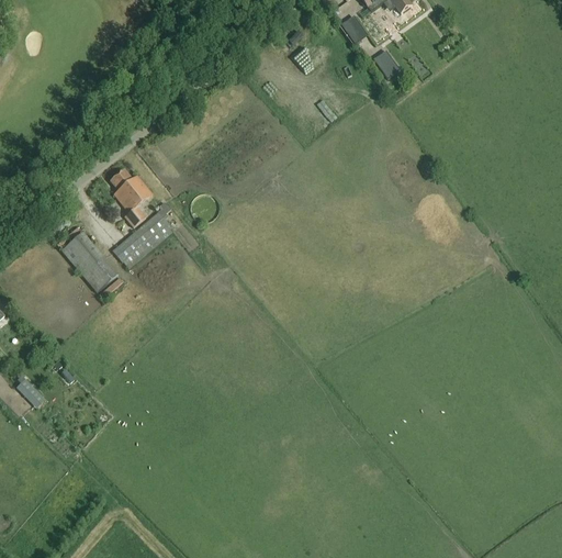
[(363,0),(368,7),(369,6),(371,10),(383,1),(382,0),(392,0),(401,12),(413,4),(409,0),(363,0)]
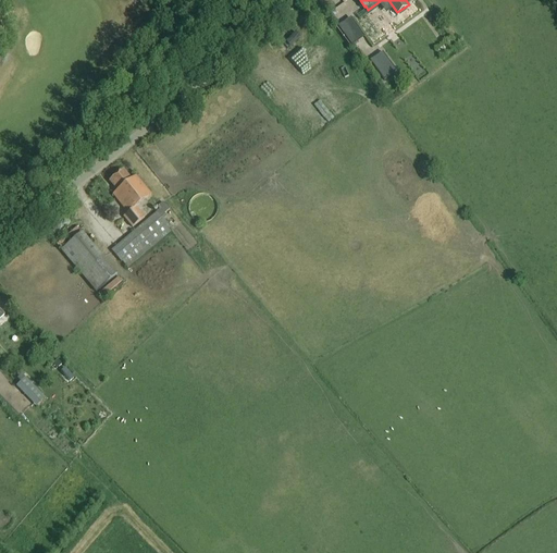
[(312,41),(306,35),(316,24),(300,9),(287,22),(301,37),(294,45),(301,52),(312,41)]
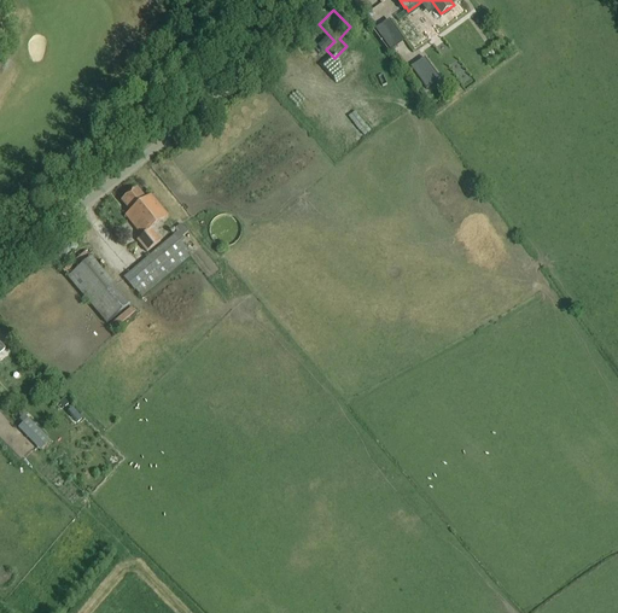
[(390,30),(384,35),(391,46),(398,42),(390,30)]
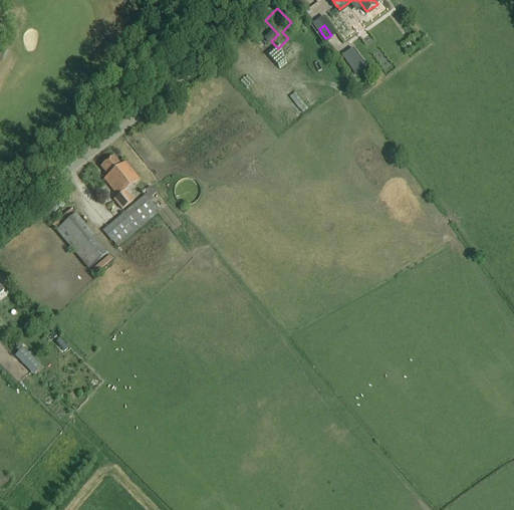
[(353,45),(343,53),(355,69),(365,62),(353,45)]
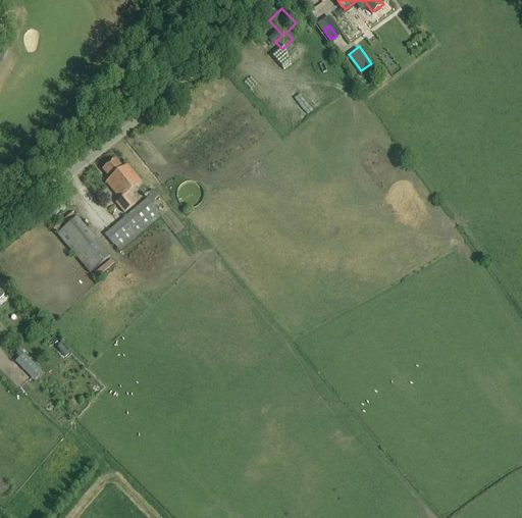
[(114,156),(102,166),(109,176),(105,179),(119,198),(115,202),(124,211),(136,202),(127,193),(142,180),(126,162),(122,165),(114,156)]
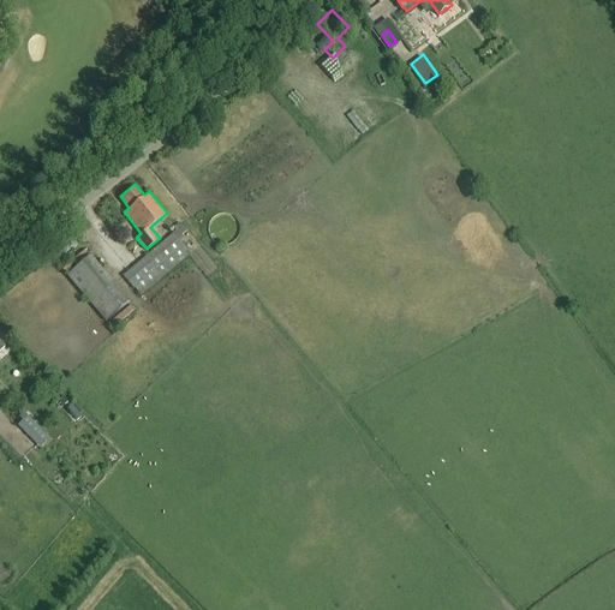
[(141,294),(190,251),(180,239),(185,235),(181,233),(186,228),(179,220),(173,226),(174,228),(123,273),(141,294)]
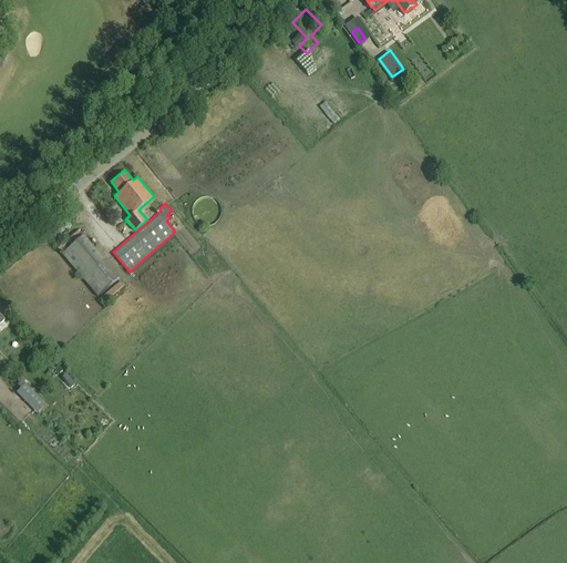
[(62,252),(98,295),(119,276),(83,234),(62,252)]
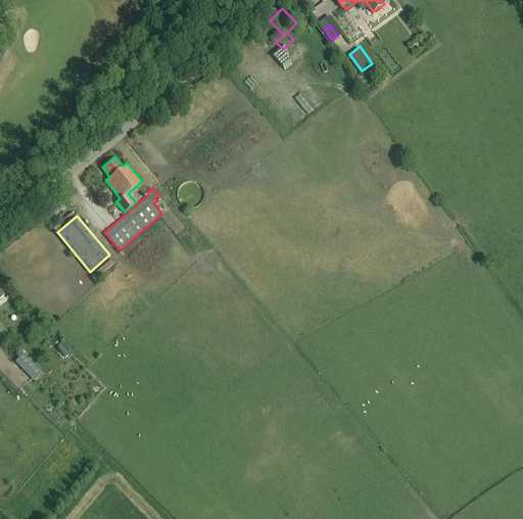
All buildings are outlined.
